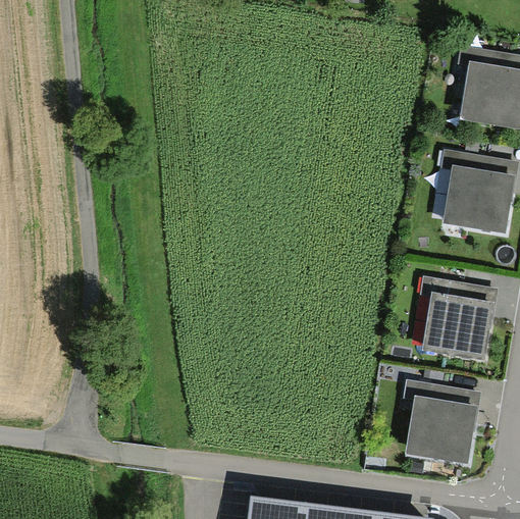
[(456,63),(467,64),(457,122),(519,133),(519,54),(459,44),(456,63)]
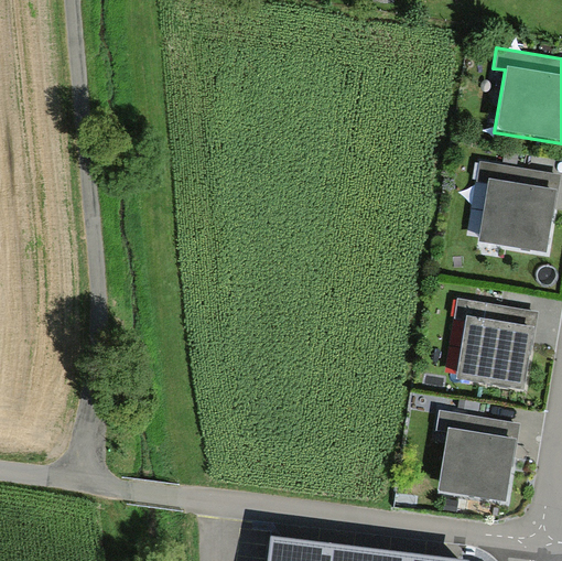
[(475,180),(486,182),(476,244),(546,256),(560,173),(478,160),(475,180)]
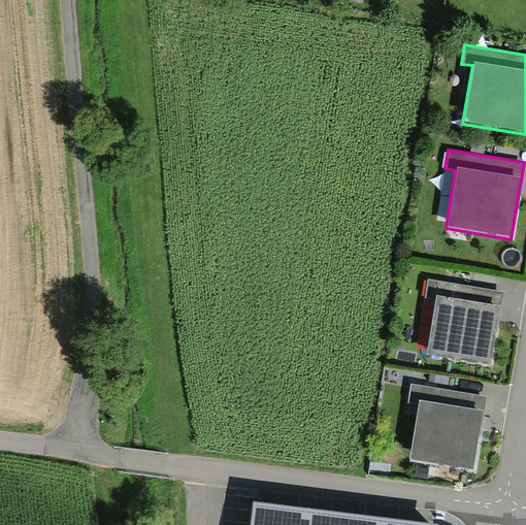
[(423,297),(434,299),(424,357),(490,368),(502,291),(426,277),(423,297)]
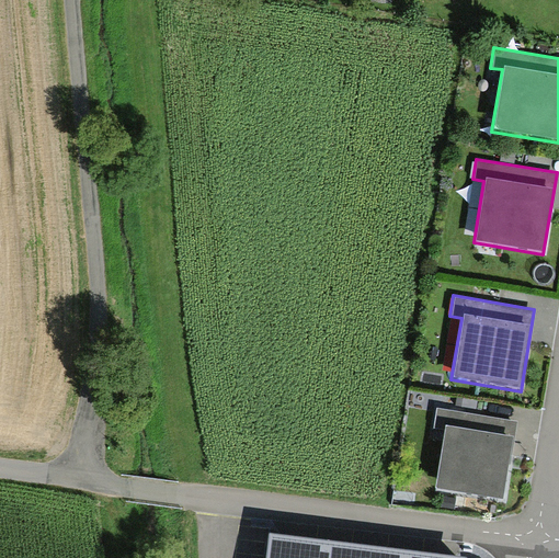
[(432,428),(444,429),(433,491),(503,502),(516,420),(436,407),(432,428)]
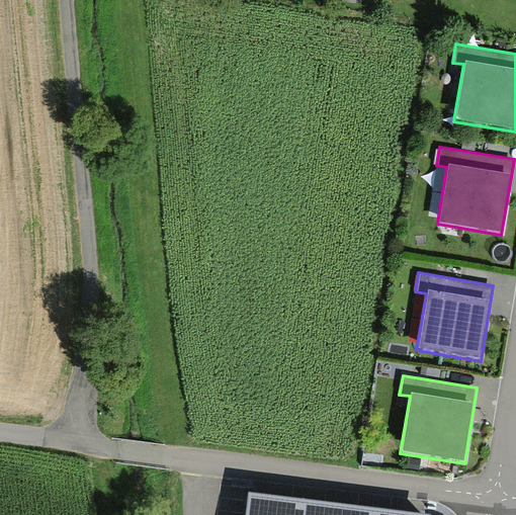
[(425,514),(426,514),(244,492),(241,514),(425,514)]
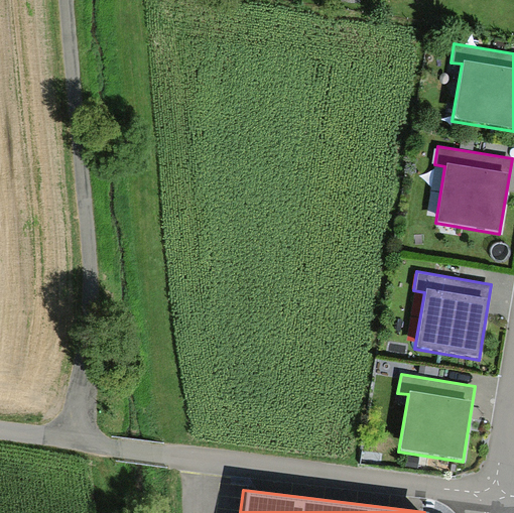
All buildings are outlined.
